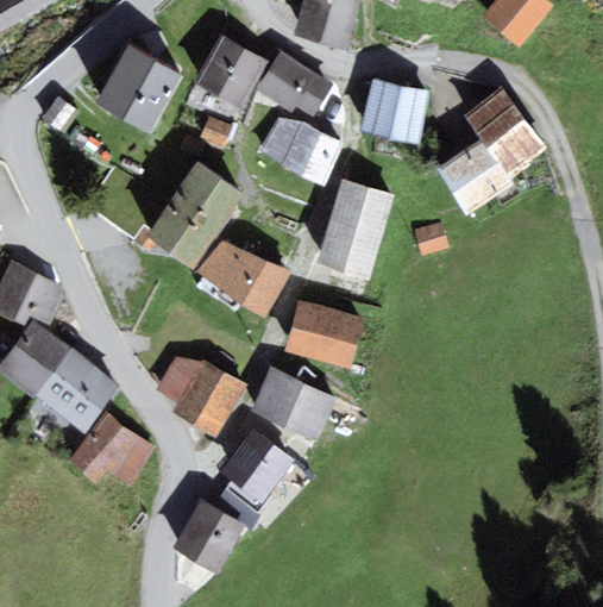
[(0,0),(0,31),(57,0),(0,0)]
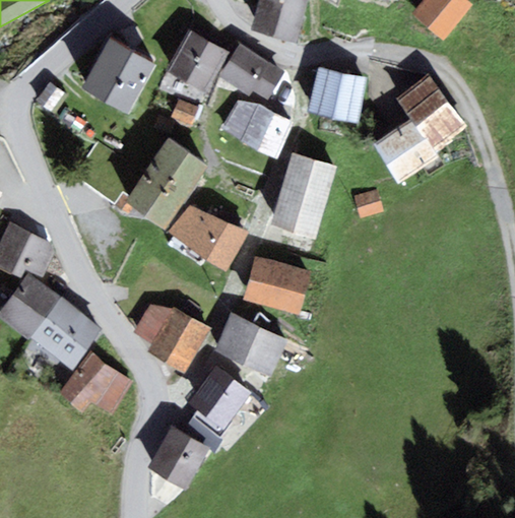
[(260,0),(253,27),(298,40),(308,0),(260,0)]
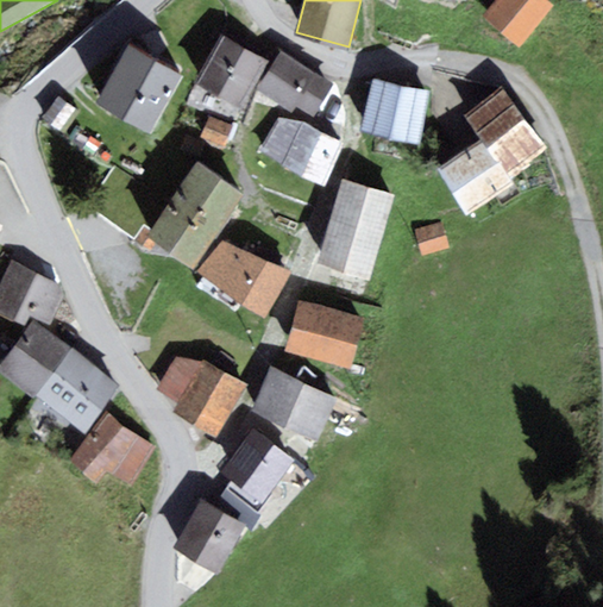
[(554,5),(548,0),(495,0),(485,13),(523,44),(554,5)]
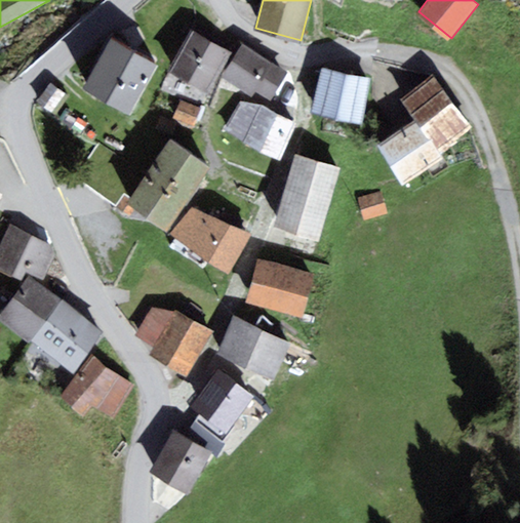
[(232,51),(191,28),(168,69),(209,92),(232,51)]
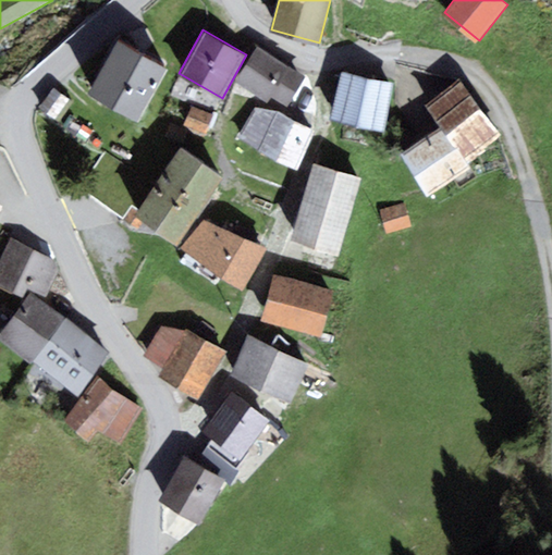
[(167,63),(119,38),(92,89),(139,114),(167,63)]
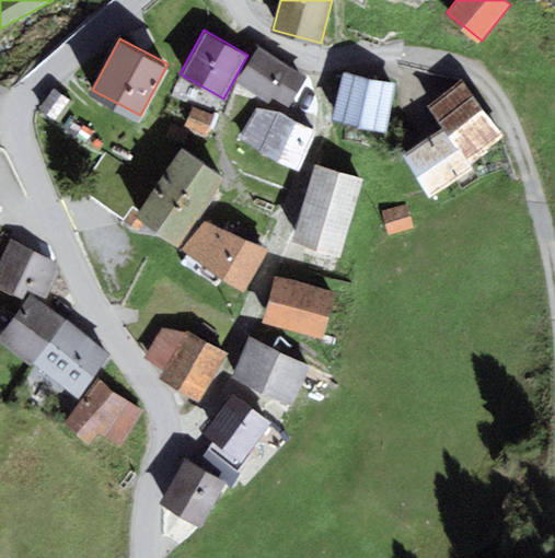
[(300,89),(254,58),(241,79),(287,109),(300,89)]
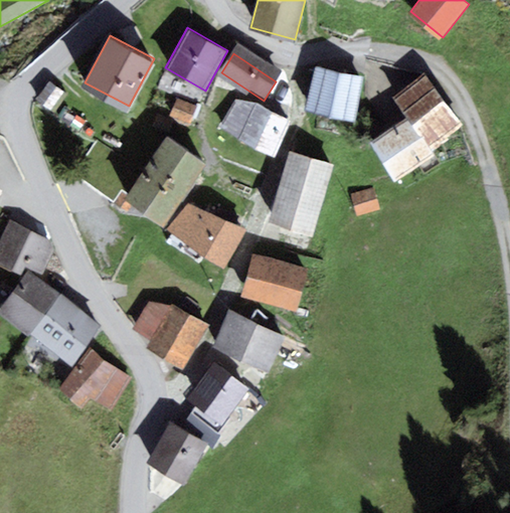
[(363,76),(315,67),(304,107),(355,120),(363,76)]
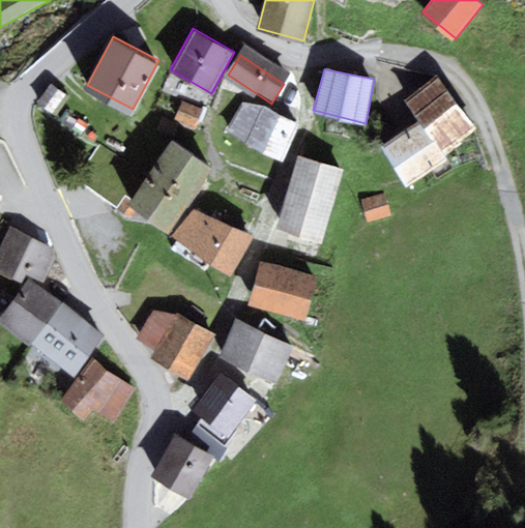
[(477,127),(436,72),(405,95),(423,119),(446,150),(477,127)]
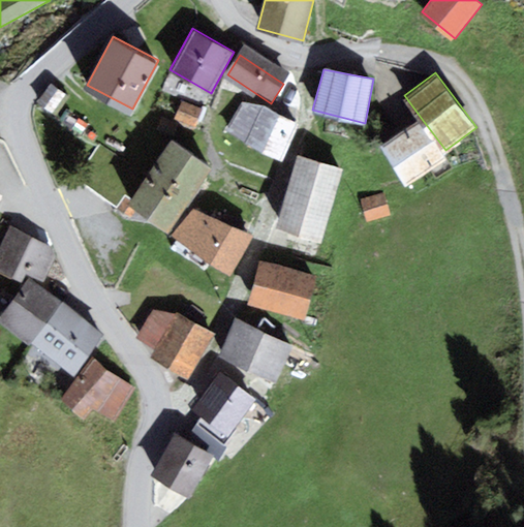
[(65,95),(50,85),(34,106),(50,117),(65,95)]
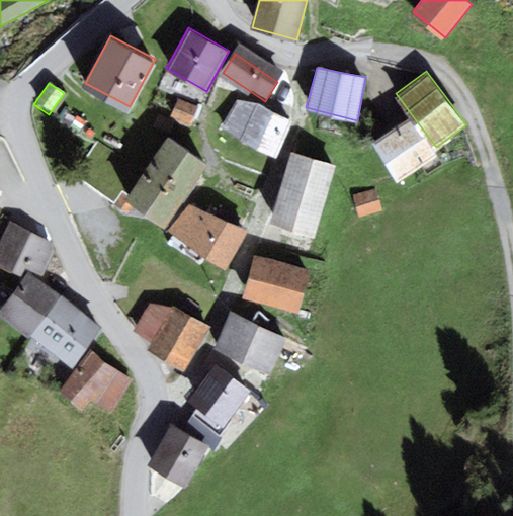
[(171,107),(190,112),(193,99),(175,95),(171,107)]
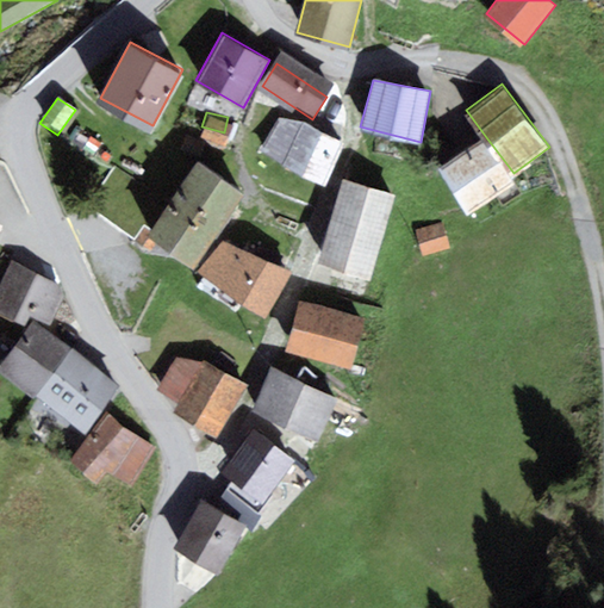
[(317,182),(335,140),(297,118),(272,115),(254,152),(317,182)]
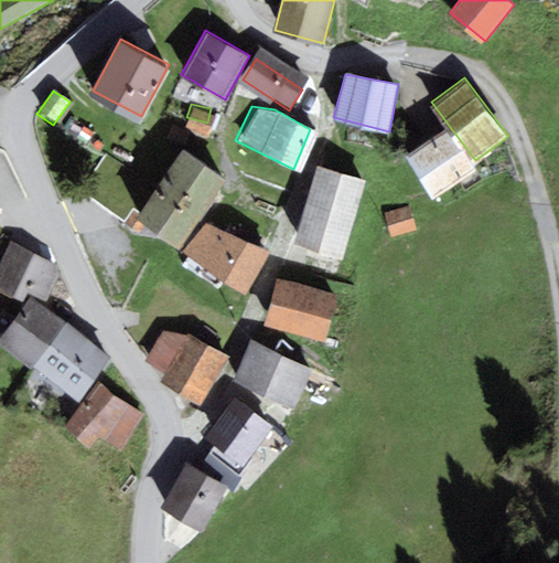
[(475,160),(450,127),(408,152),(433,193),(475,171),(475,160)]
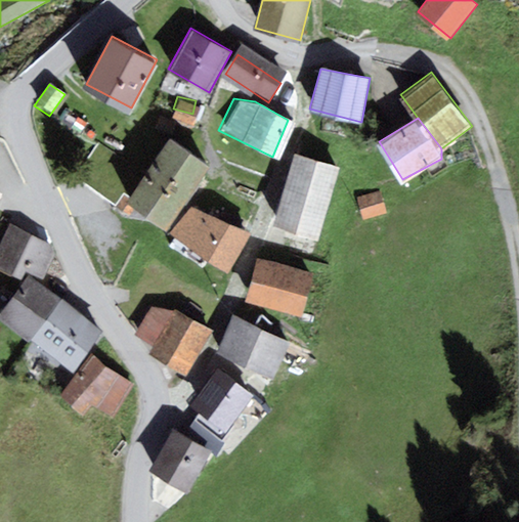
[(211,165),(170,136),(128,196),(169,224),(211,165)]
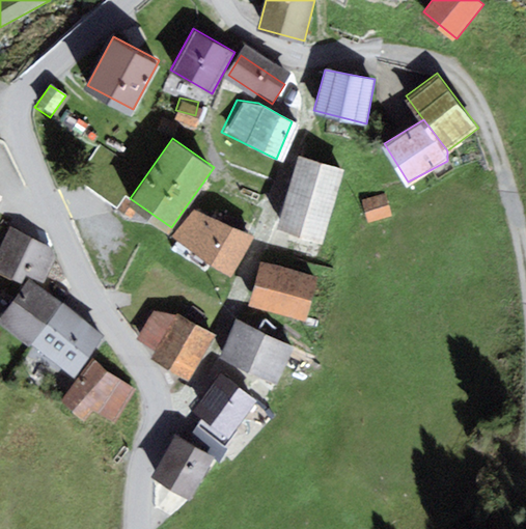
[(343,168),(299,155),(277,225),(322,239),(343,168)]
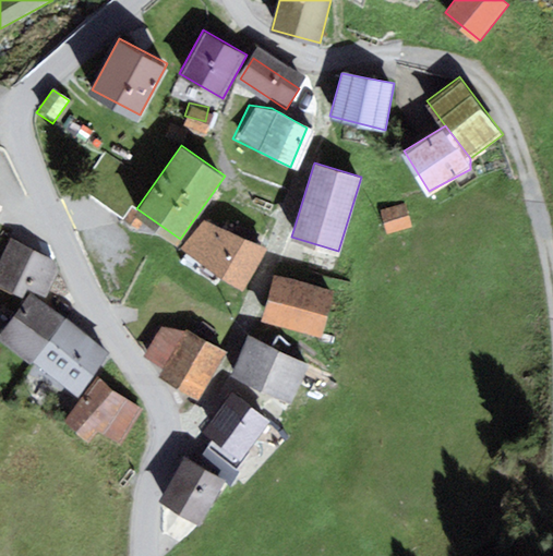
[(405,207),(379,213),(384,236),(409,230),(405,207)]
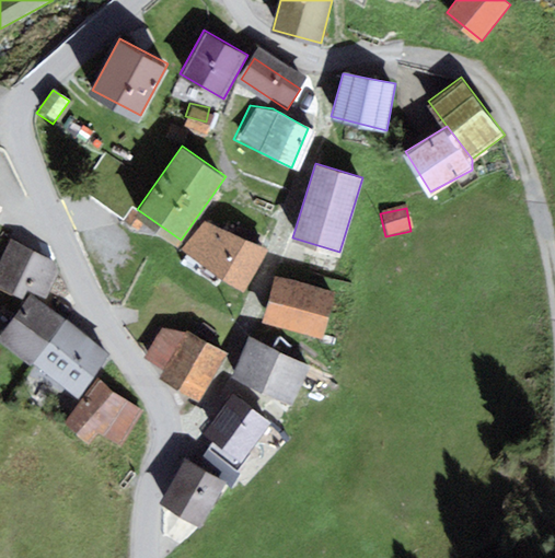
[(245,287),(266,246),(205,222),(184,250),(245,287)]
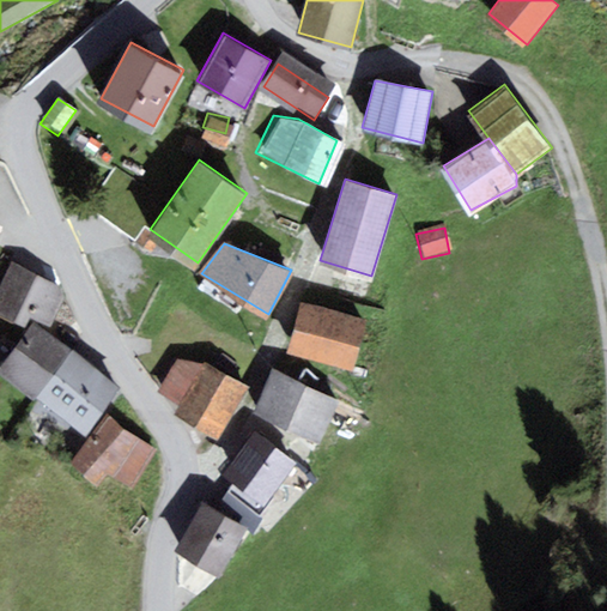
[(67,291),(7,262),(0,278),(0,309),(30,325),(48,333),(67,291)]
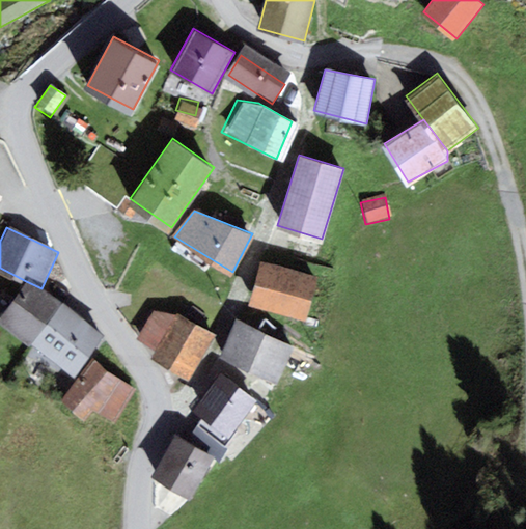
[(319,277),(261,261),(250,302),(307,318),(319,277)]
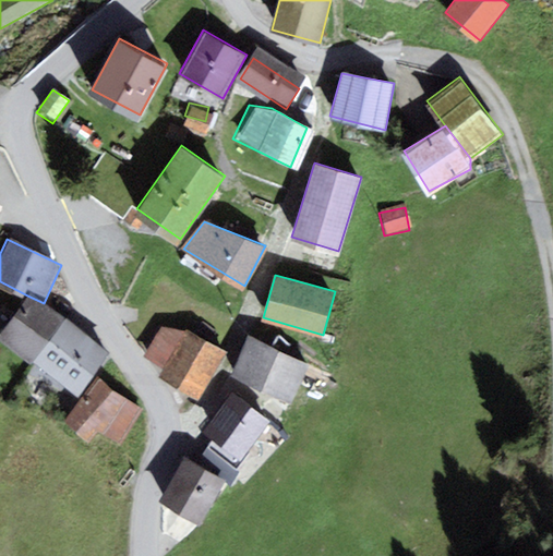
[(0,337),(81,396),(95,376),(109,352),(44,303),(27,295),(0,335),(0,337)]
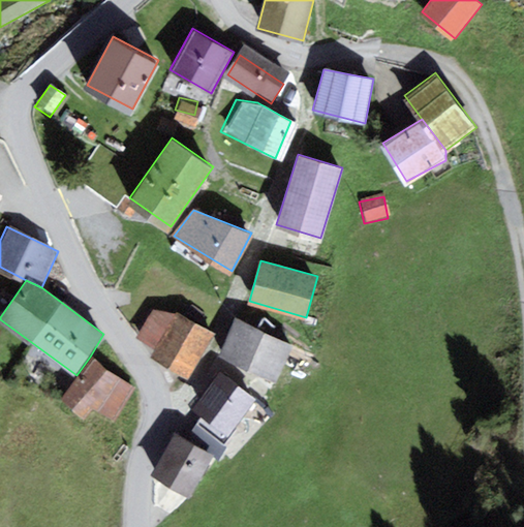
[(188,376),(213,333),(179,313),(152,312),(136,337),(157,348),(152,357),(188,376)]
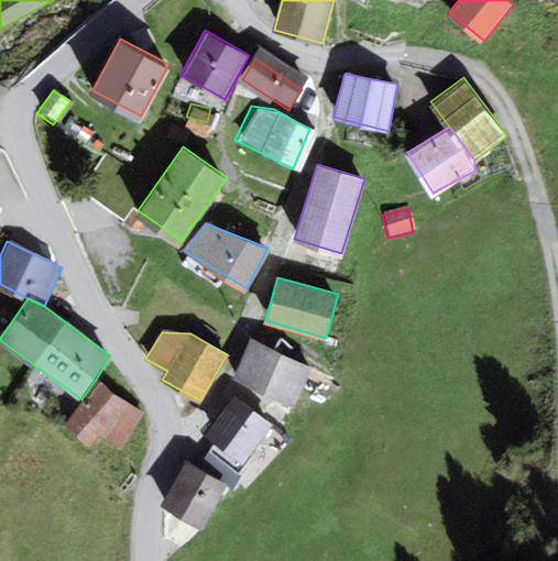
[(309,370),(252,340),(232,376),(291,406),(309,370)]
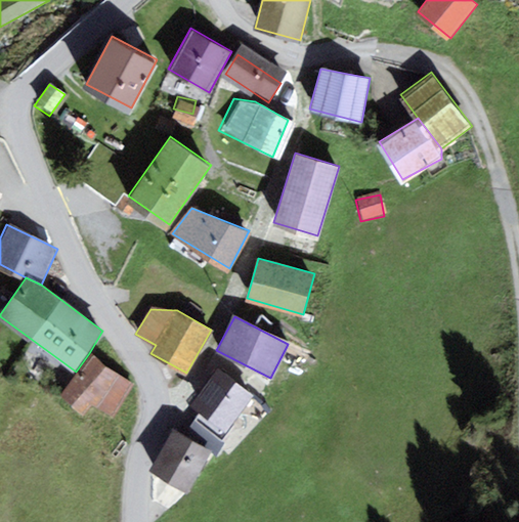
[(111,417),(133,385),(89,353),(76,372),(58,395),(84,412),(91,402),(111,417)]
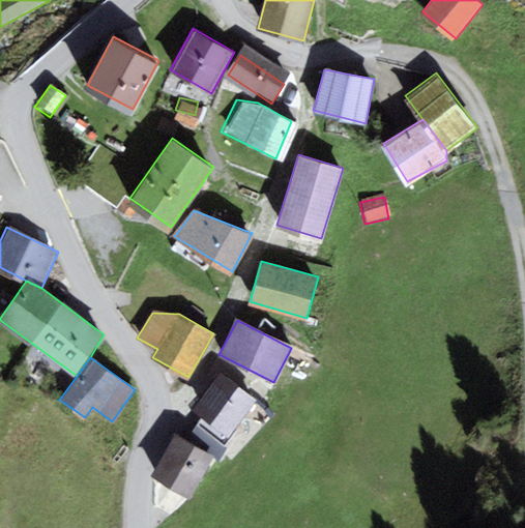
[(248,398),(219,376),(198,404),(228,424),(248,398)]
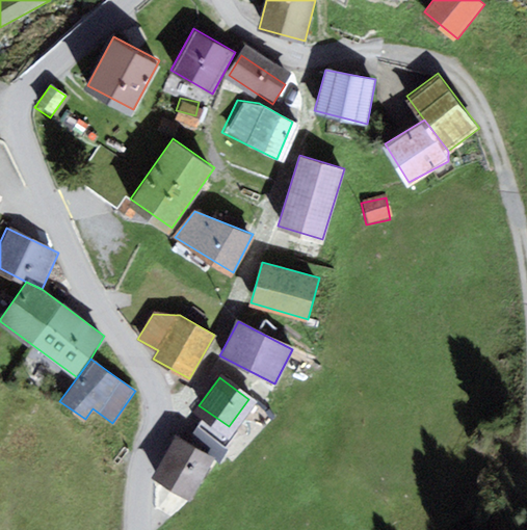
[(191,499),(214,457),(175,435),(152,477),(191,499)]
